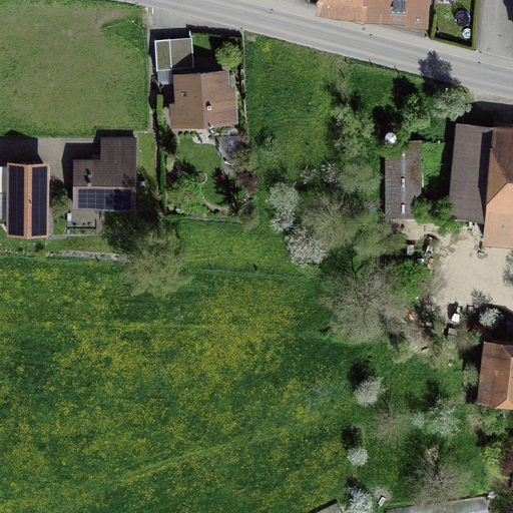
[(411,13),(411,24),(426,26),(426,0),(320,0),(320,5),(389,9),(389,12),(411,13)]
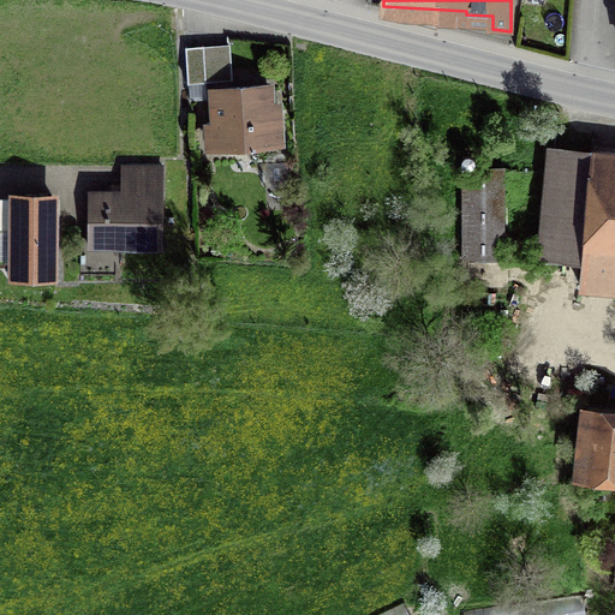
[(203,46),(185,46),(187,82),(206,81),(203,46)]
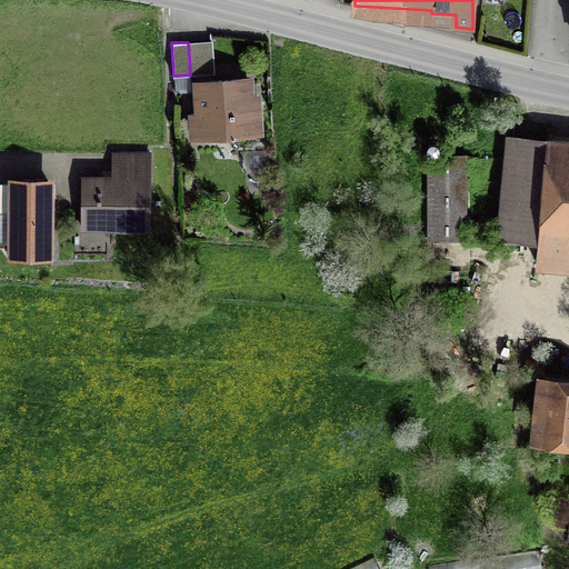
[(202,115),(193,116),(195,136),(257,131),(255,96),(247,97),(246,78),(199,81),(202,115)]
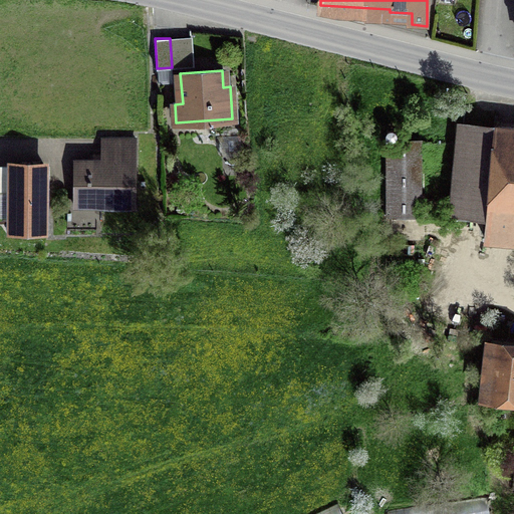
[(495,132),(462,129),(454,210),(487,213),(485,238),(513,240),(513,142),(494,141),(495,132)]
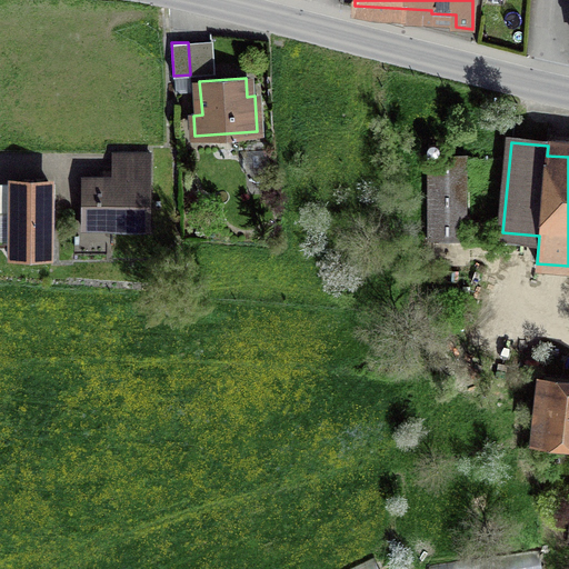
[(112,228),(149,228),(150,153),(112,153),(112,177),(81,177),(81,220),(112,220),(112,228)]
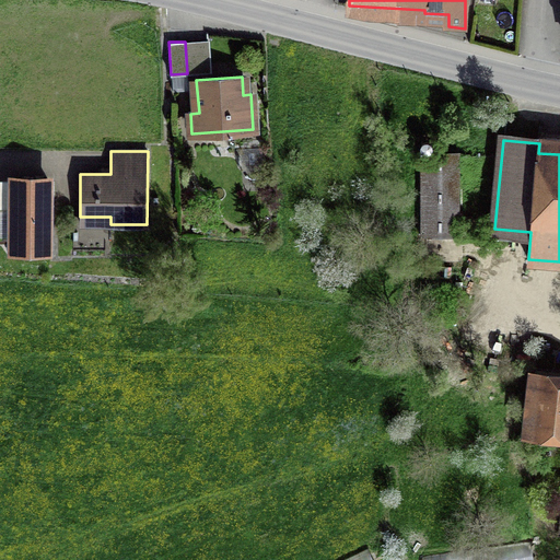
[(421,153),(421,235),(459,235),(459,153),(421,153)]
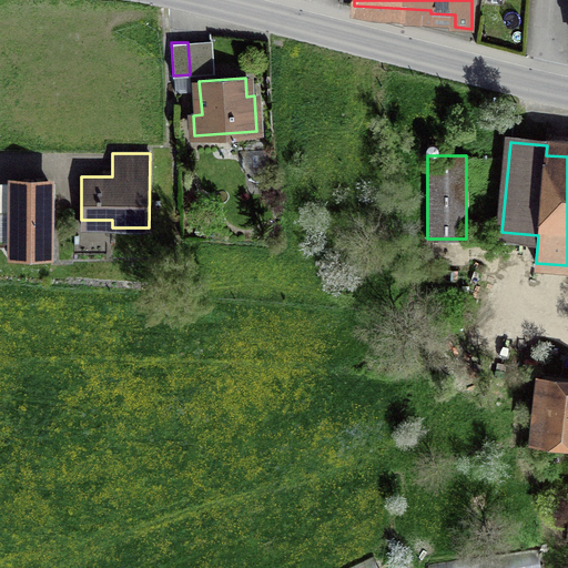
[(13,252),(48,252),(48,182),(13,181),(13,252)]
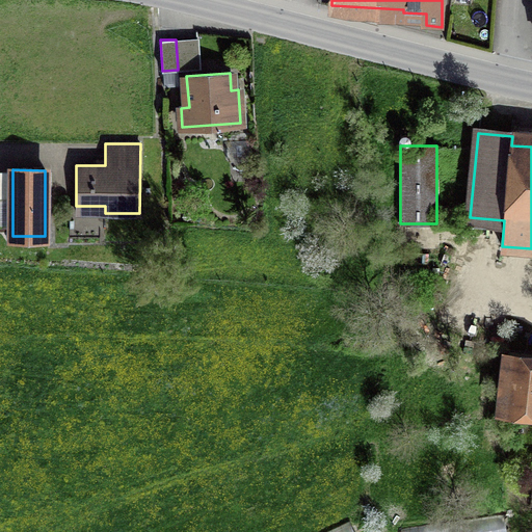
[(531,361),(508,357),(502,416),(531,418),(531,361)]
